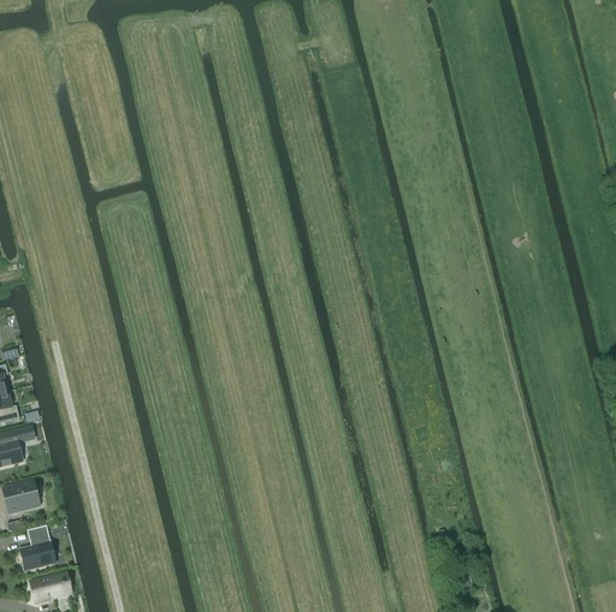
[(17,346),(6,349),(9,357),(18,354),(17,346)]
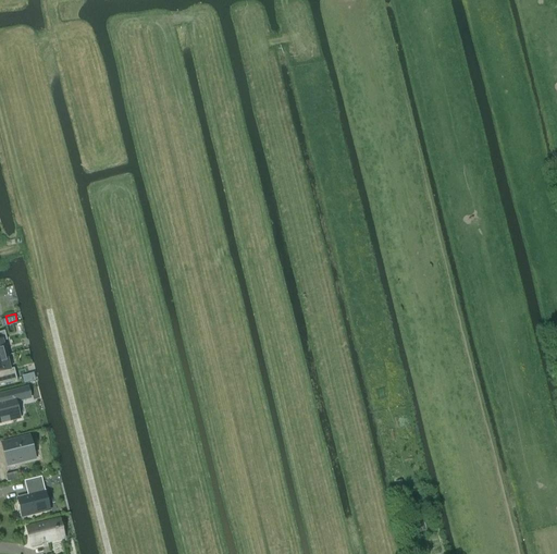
[(0,381),(17,378),(14,366),(9,367),(5,353),(0,354),(0,381)]
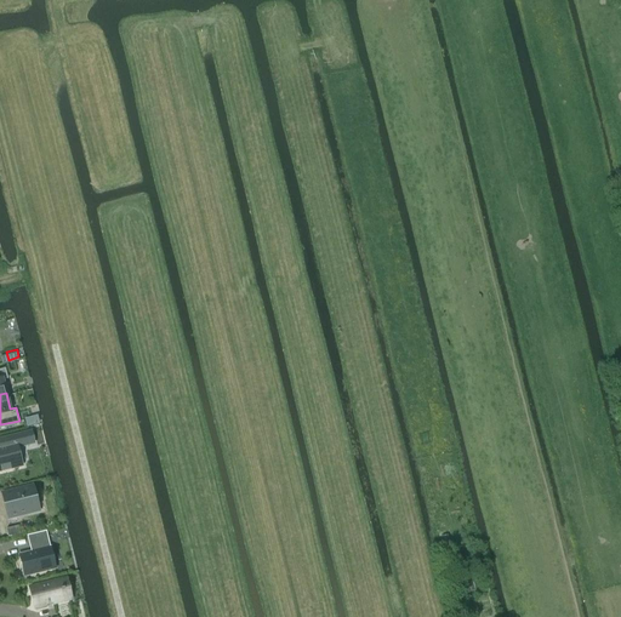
[(0,469),(23,464),(23,463),(20,445),(30,443),(27,428),(0,434),(0,469)]
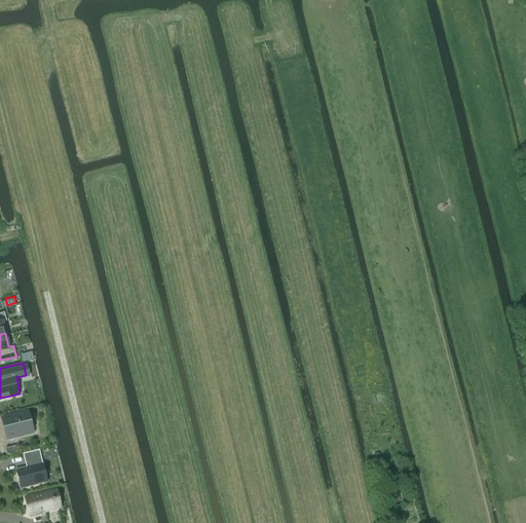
[(8,419),(2,420),(5,434),(16,431),(17,436),(34,432),(28,408),(7,413),(8,419)]
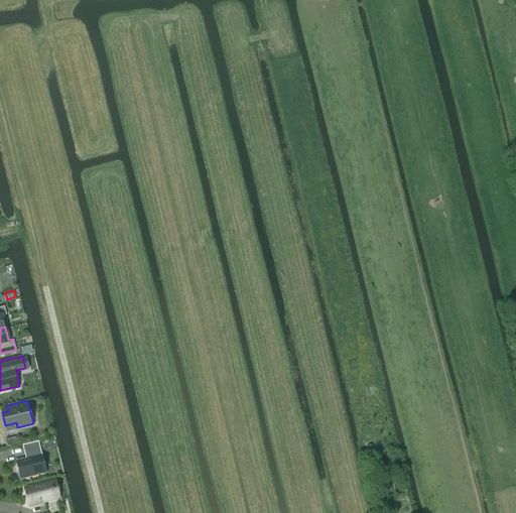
[(15,434),(5,437),(7,443),(16,441),(15,434)]
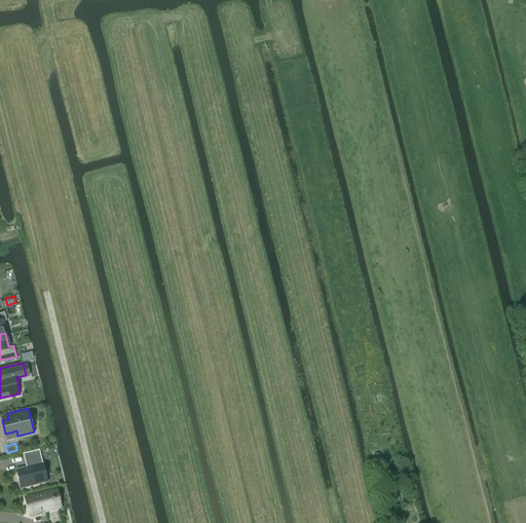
[(43,460),(42,460),(39,447),(26,451),(29,464),(16,468),(21,486),(48,479),(43,460)]
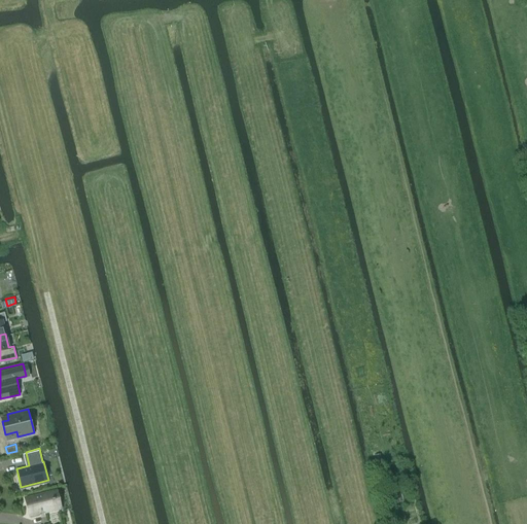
[(45,512),(62,508),(58,489),(27,496),(31,513),(44,510),(45,512)]
